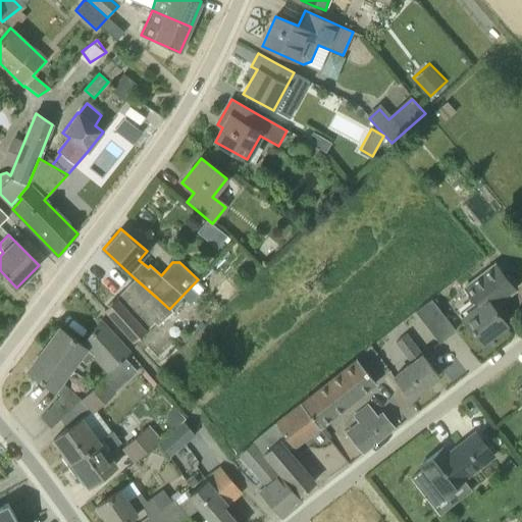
[(489,305),(499,298),(512,288),(498,267),(484,277),(468,290),(479,305),(462,318),(481,344),(482,343),(479,340),(491,330),(493,333),(506,324),(489,305)]
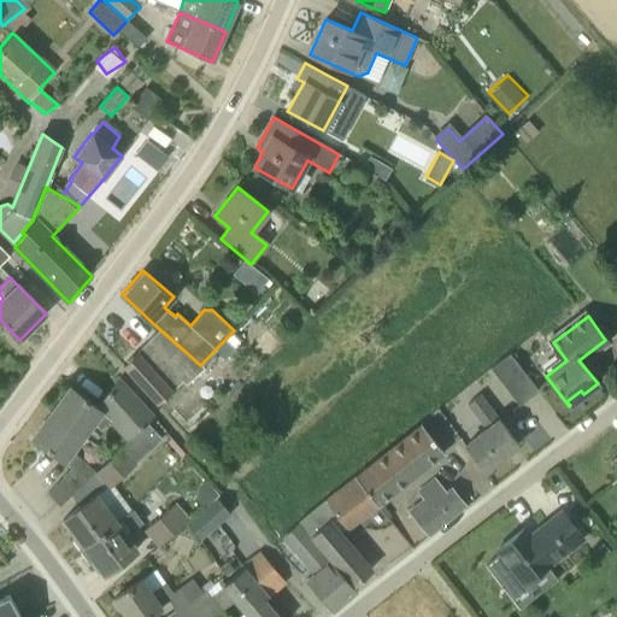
[(205,369),(200,365),(186,352),(159,329),(142,346),(145,348),(139,353),(137,353),(123,366),(158,404),(182,382),(186,386),(205,369)]
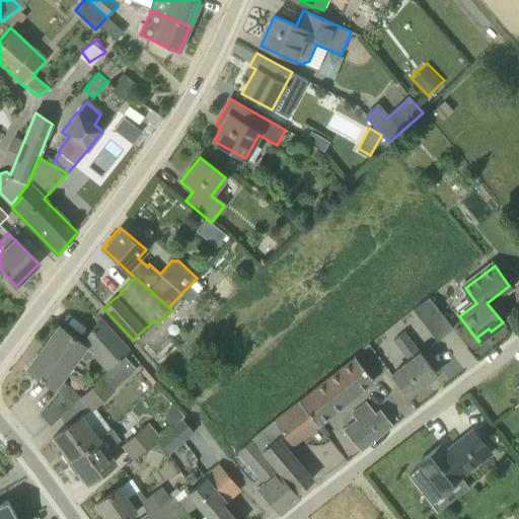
[(453,329),(438,310),(429,298),(413,310),(437,342),(453,329)]
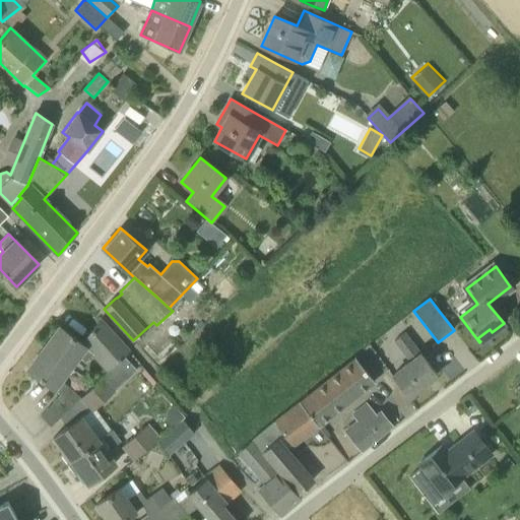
[(130,350),(116,335),(101,319),(82,344),(59,327),(44,347),(69,368),(84,348),(107,373),(130,350)]
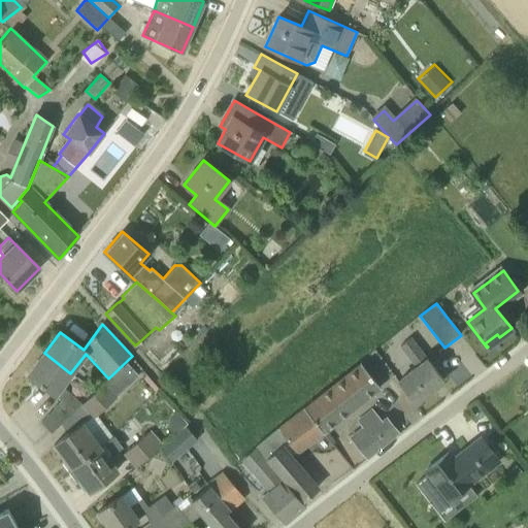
[(443,381),(431,364),(427,359),(411,337),(400,347),(417,367),(397,382),(414,403),(443,381)]
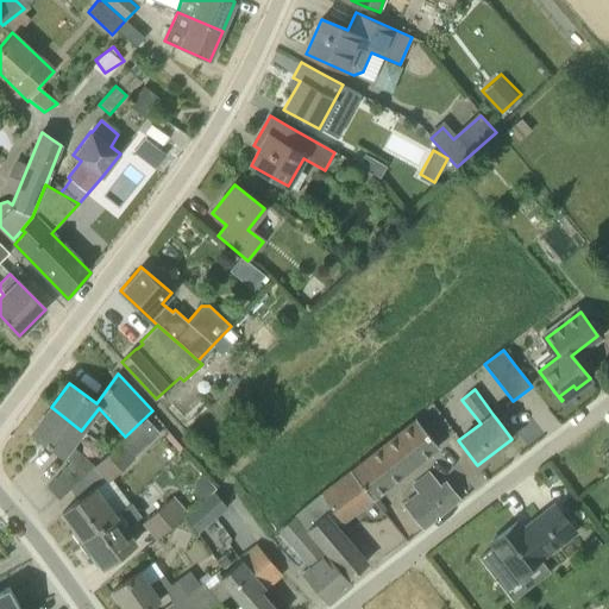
[(70,462),(46,488),(58,500),(76,483),(94,468),(94,466),(70,446),(81,431),(51,407),(32,432),(70,462)]
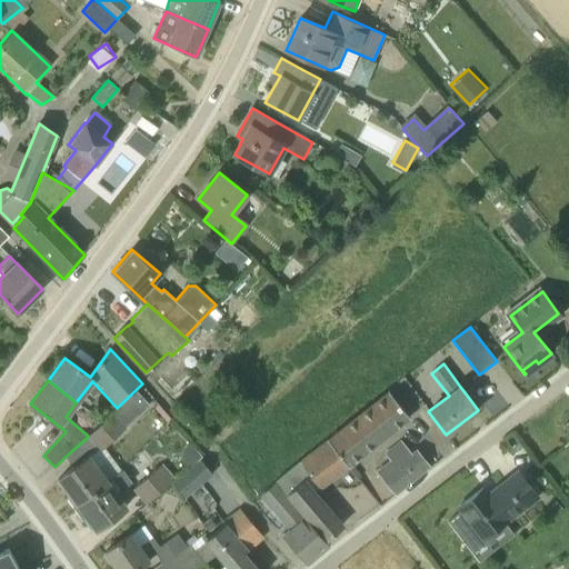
[(389,392),(327,441),(348,467),(409,417),(389,392)]
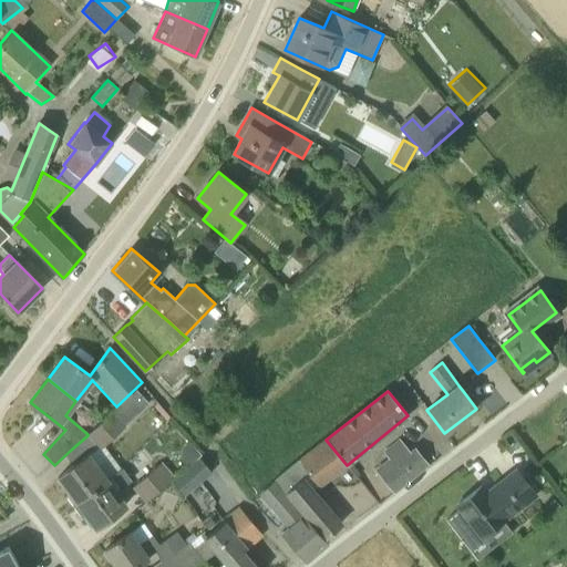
[(111,412),(88,434),(88,435),(101,449),(125,426),(111,412)]
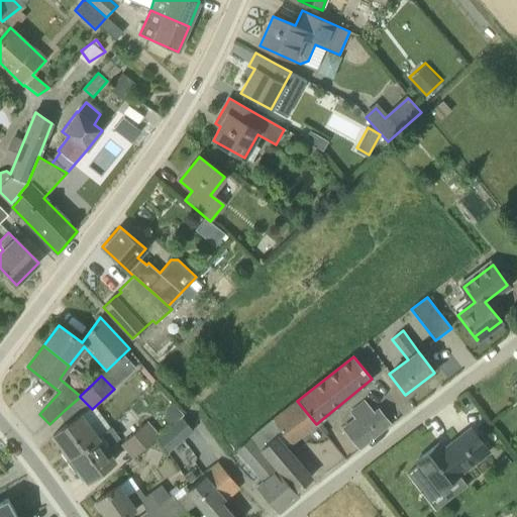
[(251,437),(295,491),(311,478),(285,448),(316,424),(297,401),(251,437)]
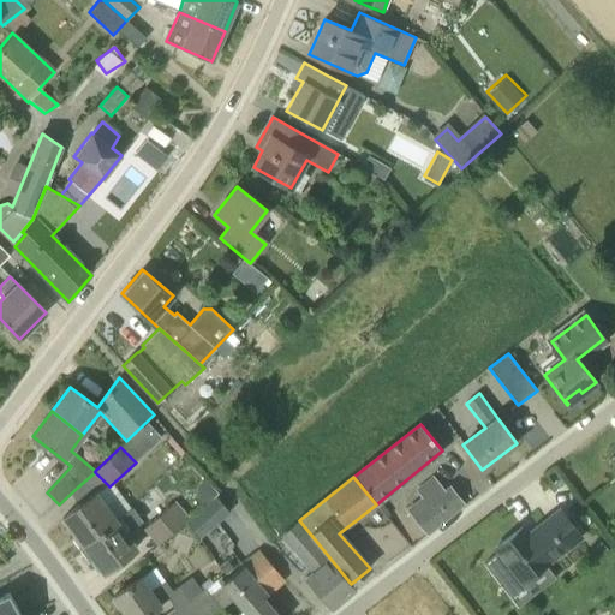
[(416,493),(421,497),(428,506),(412,518),(425,533),(463,502),(452,488),(446,491),(435,477),(416,493)]
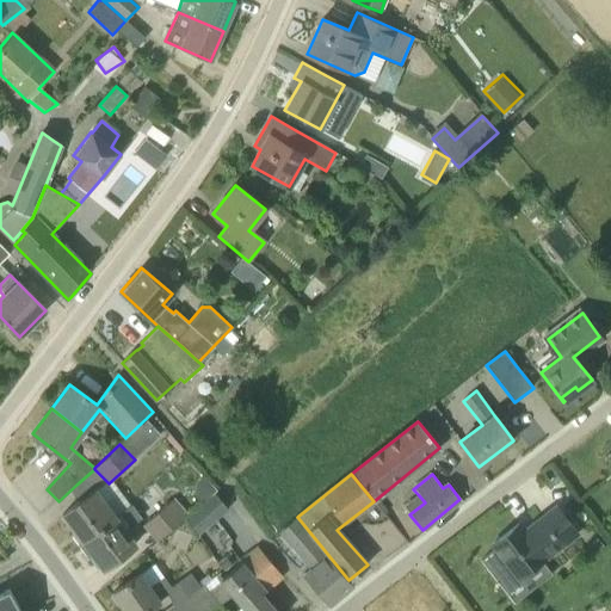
[(62,514),(84,542),(116,518),(94,491),(62,514)]
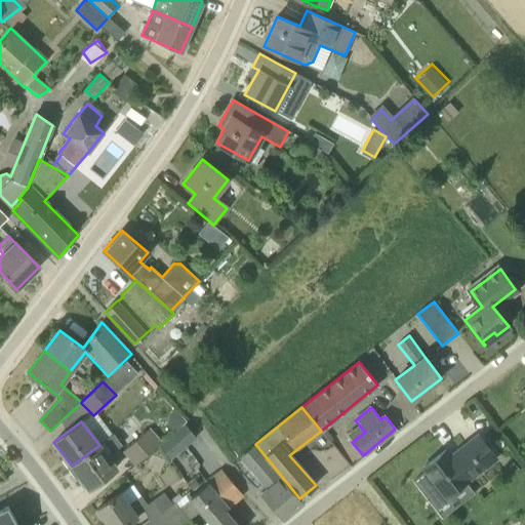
[(168,460),(177,453),(193,440),(182,426),(156,447),(168,460)]
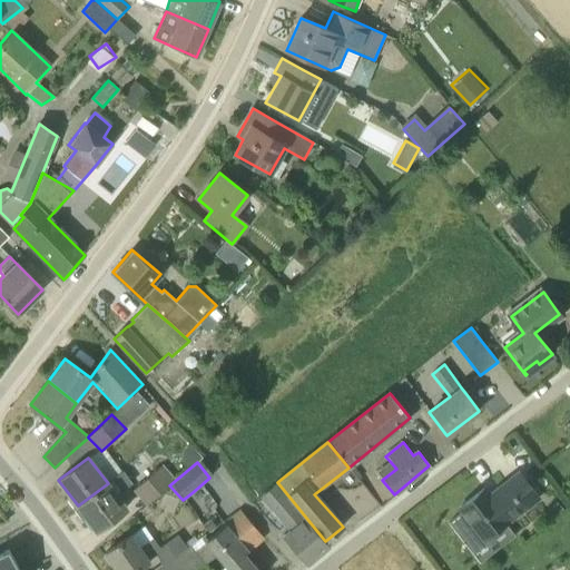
[(173,483),(159,468),(134,490),(147,504),(173,483)]
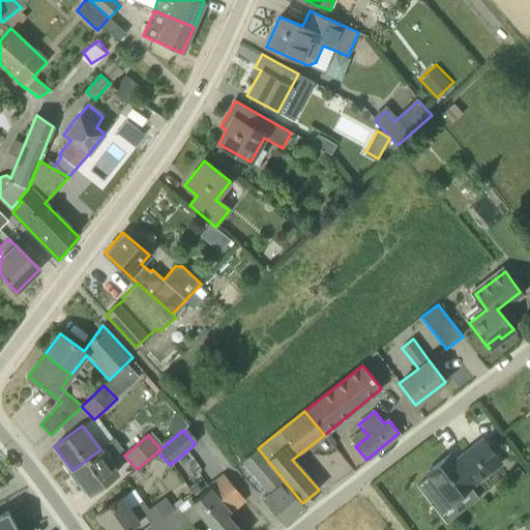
[(118,473),(109,461),(123,450),(115,439),(100,449),(72,470),(89,494),(118,473)]
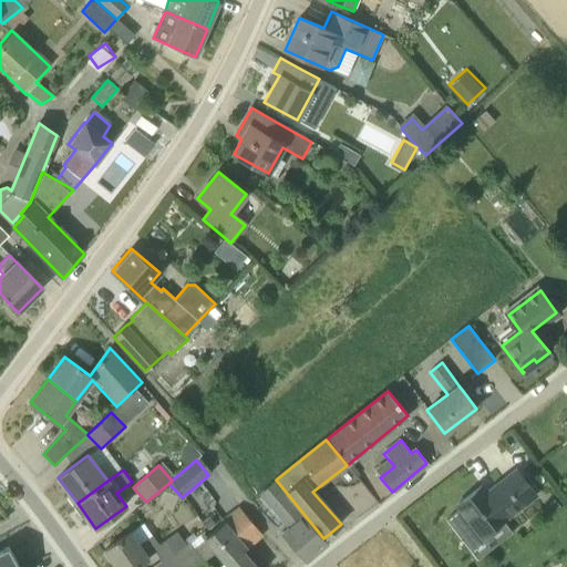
[(456,505),(460,509),(445,521),(467,547),(535,495),(516,471),(486,493),(481,486),(456,505)]
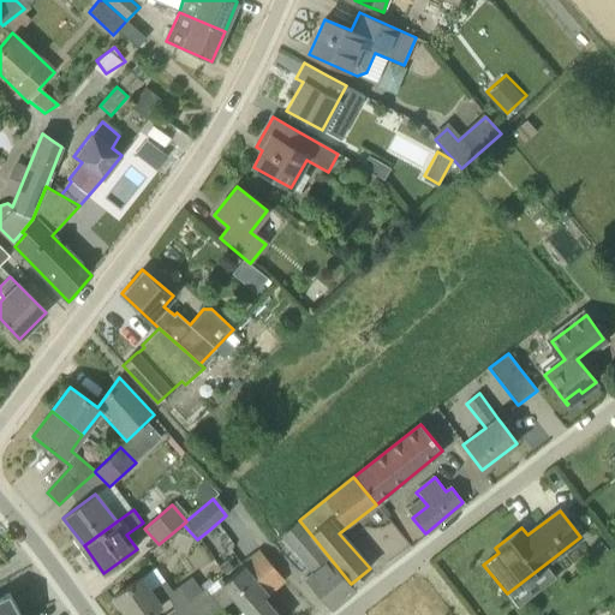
[(351,585),(351,584),(299,520),(281,536),(314,573),(305,579),(332,610),(354,590),(351,585)]
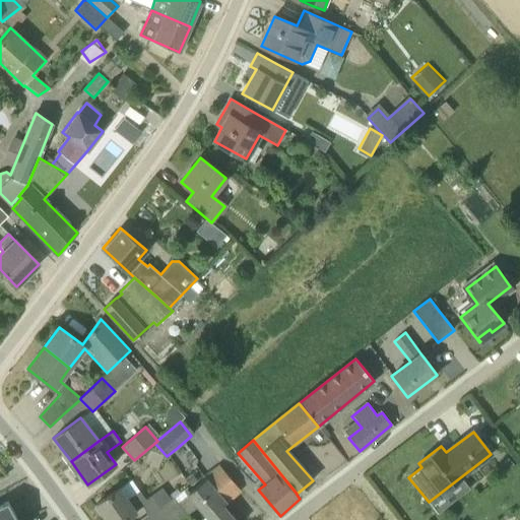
[(189,493),(199,507),(208,517),(209,519),(233,519),(221,506),(240,490),(219,466),(189,493)]
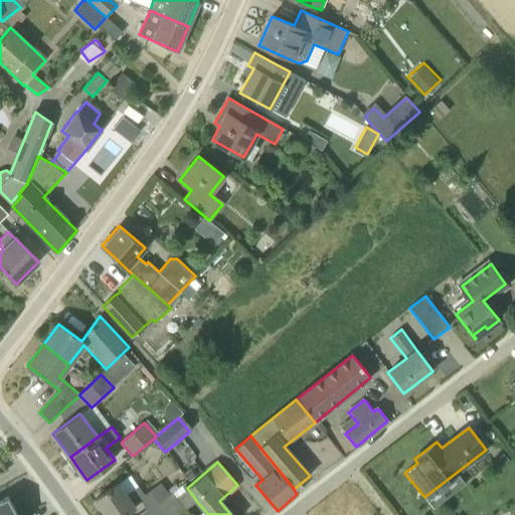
[(141,502),(147,510),(169,495),(161,484),(144,495),(139,487),(127,495),(119,484),(95,500),(105,514),(122,514),(134,506),(141,502)]
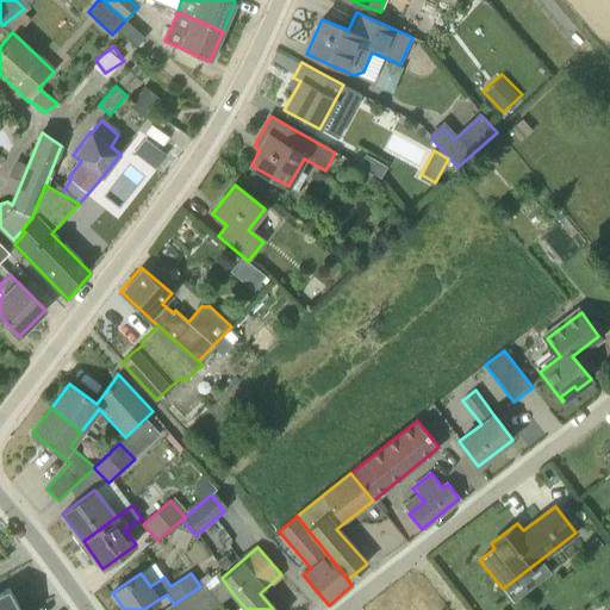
[(218,609),(221,609),(201,585),(200,586),(174,604),(166,609),(218,609)]
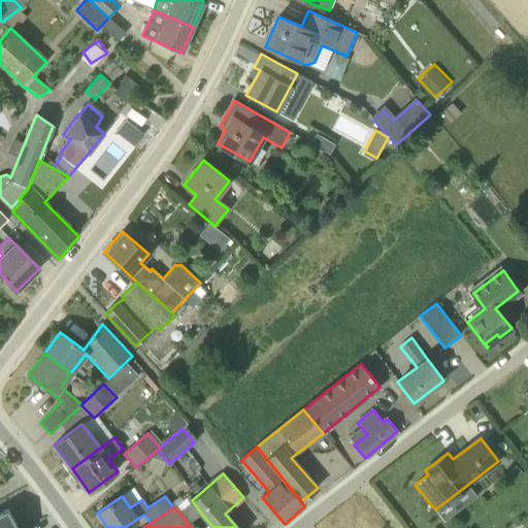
[(0,527),(18,527),(7,508),(0,513),(0,527)]
